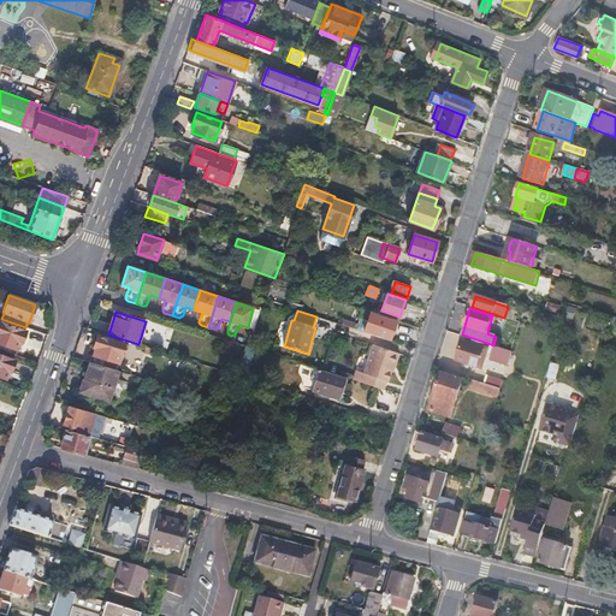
[(396,320),(378,314),(373,329),(371,335),(389,342),(396,320)]
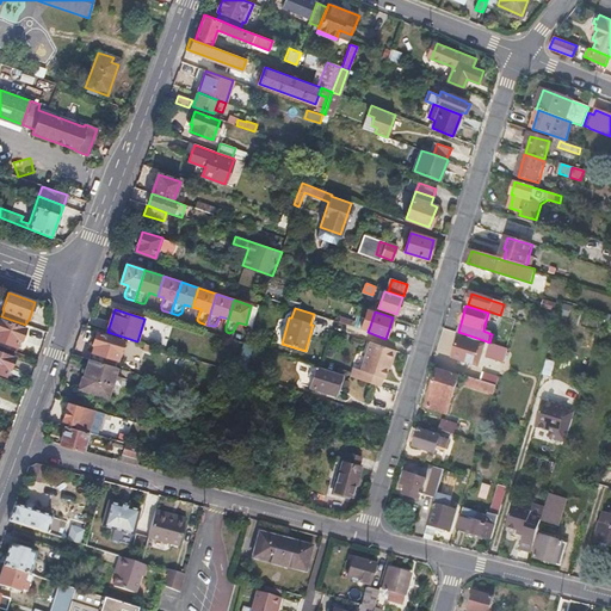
[(567,319),(561,341),(586,350),(596,319),(585,316),(581,323),(567,319)]
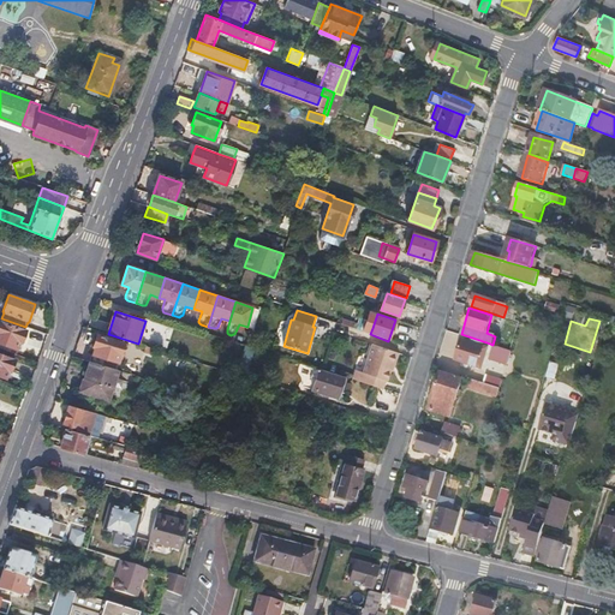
[(352,320),(348,328),(359,332),(363,323),(352,320)]
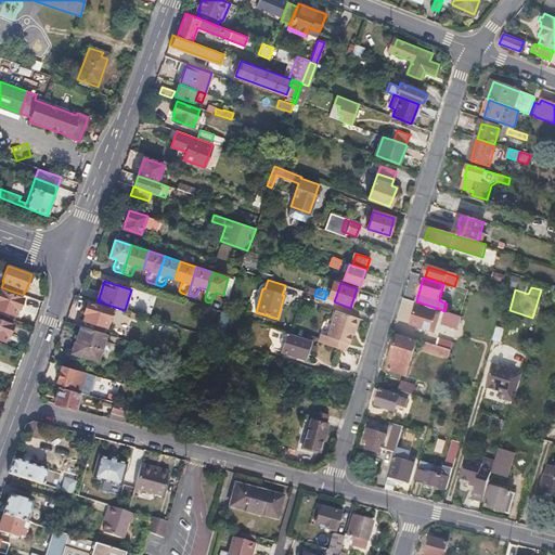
[(23,298),(0,289),(0,309),(14,315),(17,308),(18,309),(23,298)]
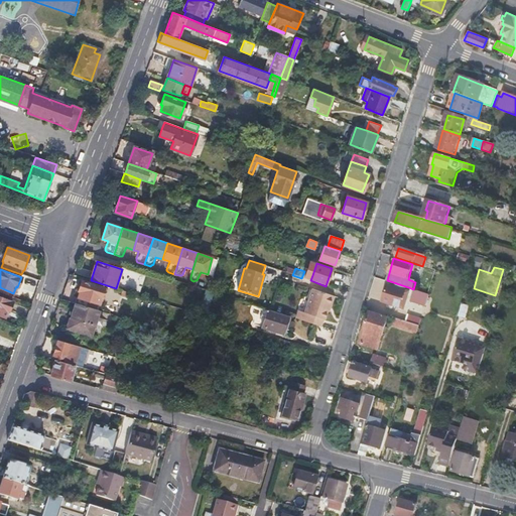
[(19,287),(32,292),(36,281),(23,276),(19,287)]
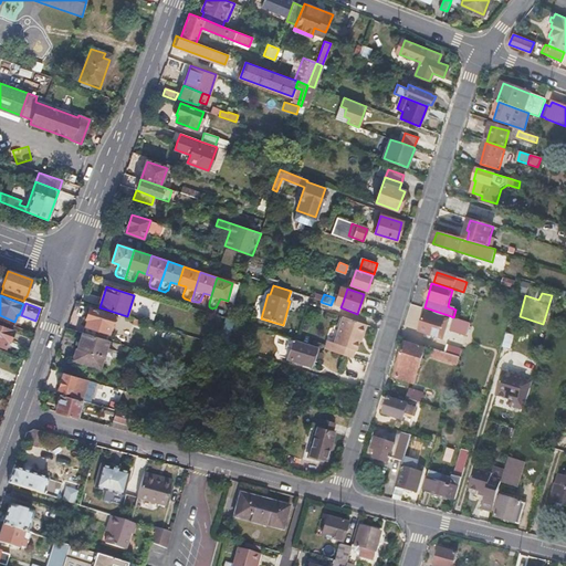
[(91,320),(88,326),(85,326),(84,325),(82,333),(96,337),(98,329),(108,333),(114,315),(90,307),(86,318),(87,320),(91,320)]
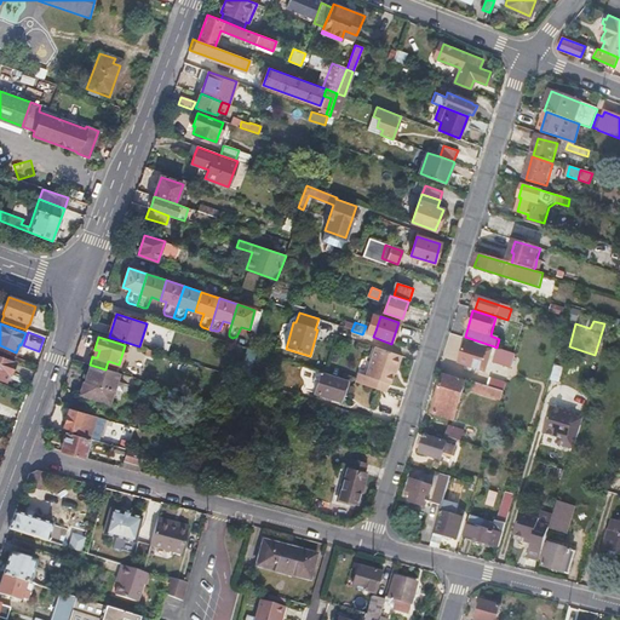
[(486,349),(465,342),(459,362),(484,369),(487,360),(483,359),(486,349)]
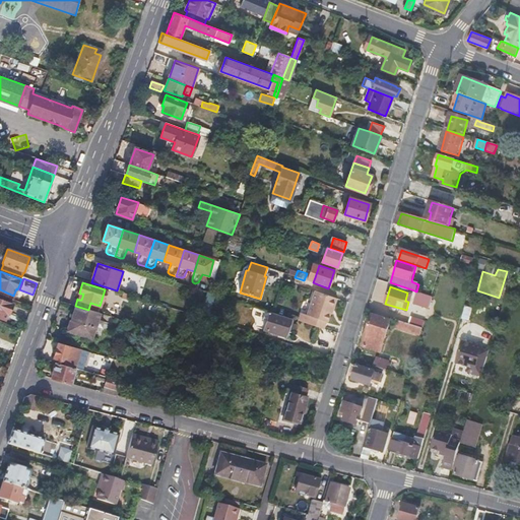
[(432,296),(416,291),(414,290),(410,302),(415,303),(416,302),(429,306),(432,296)]
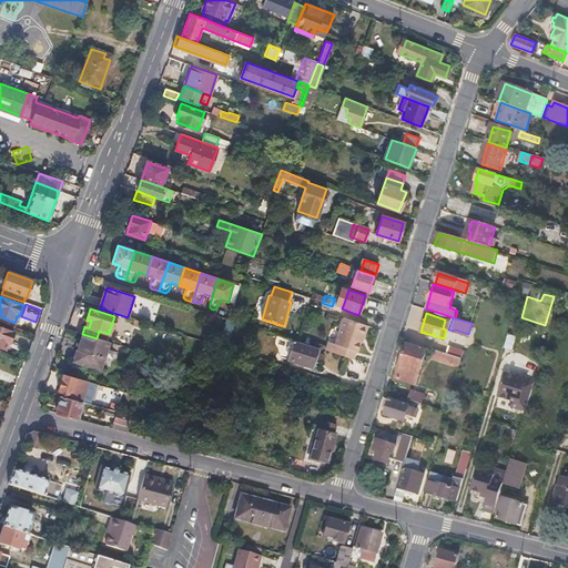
[(328,343),(326,351),(353,359),(355,352),(357,352),(362,338),(363,340),(367,326),(344,318),(336,345),(328,343)]
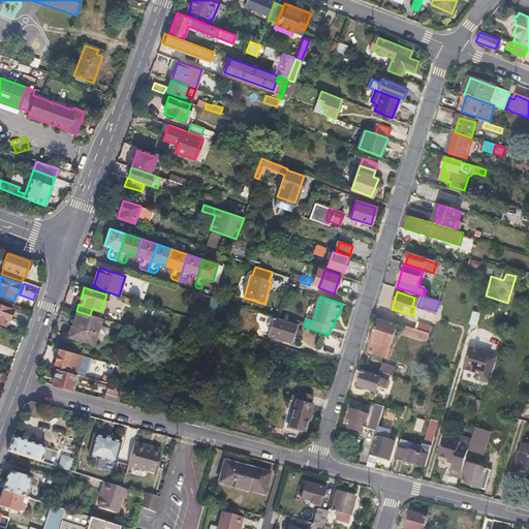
[(12,309),(0,304),(0,322),(4,324),(7,318),(8,319),(12,309)]
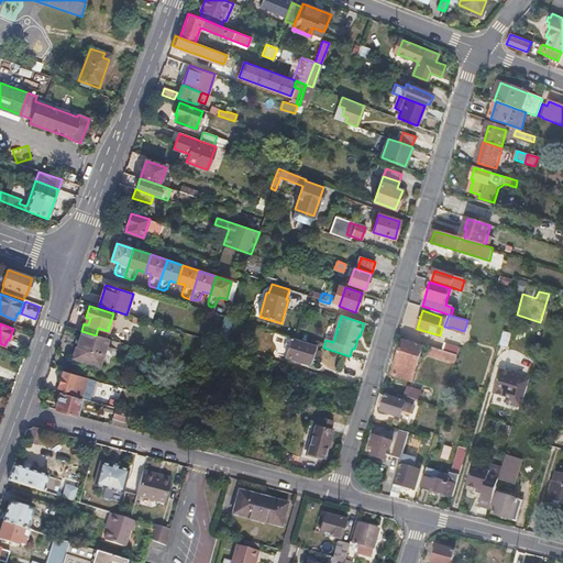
[(106,339),(108,331),(98,328),(96,335),(106,339)]
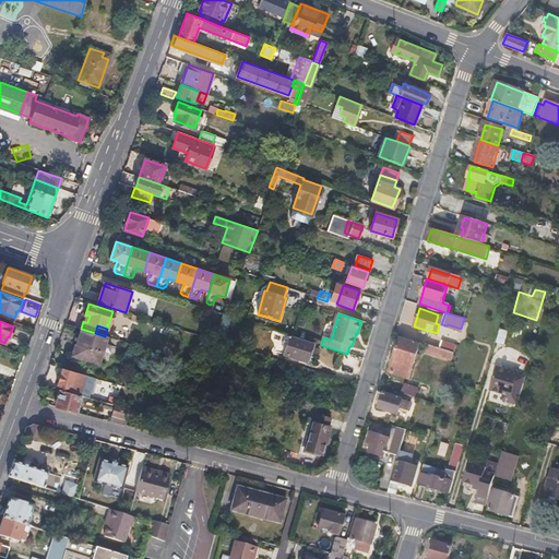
[(81,329),(80,329),(72,355),(98,364),(103,351),(105,344),(107,336),(105,336),(95,333),(81,329)]
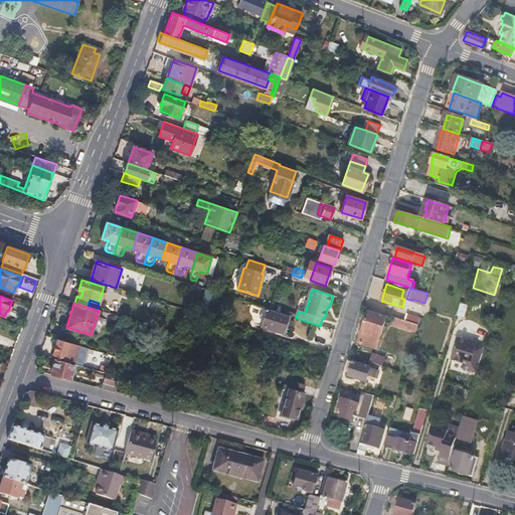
[(458,316),(466,318),(468,305),(461,303),(458,316)]
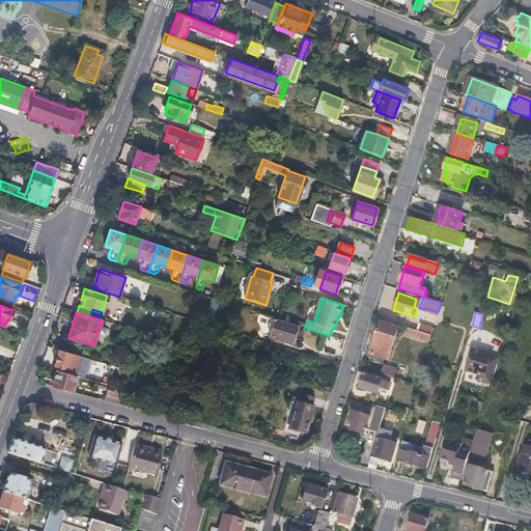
[(298,326),(276,318),(271,336),(291,343),(298,326)]
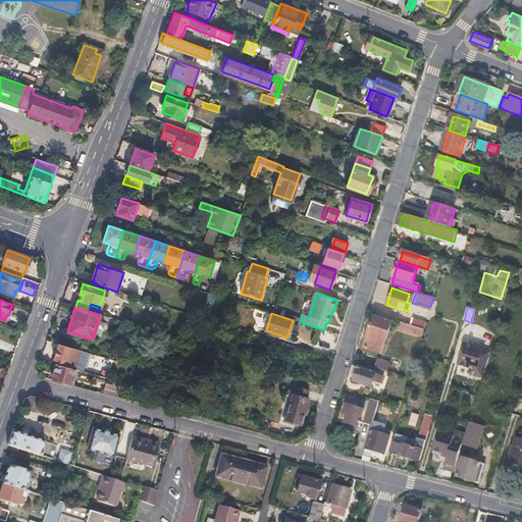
[(366,349),(382,354),(393,322),(374,316),(368,335),(370,335),(366,349)]
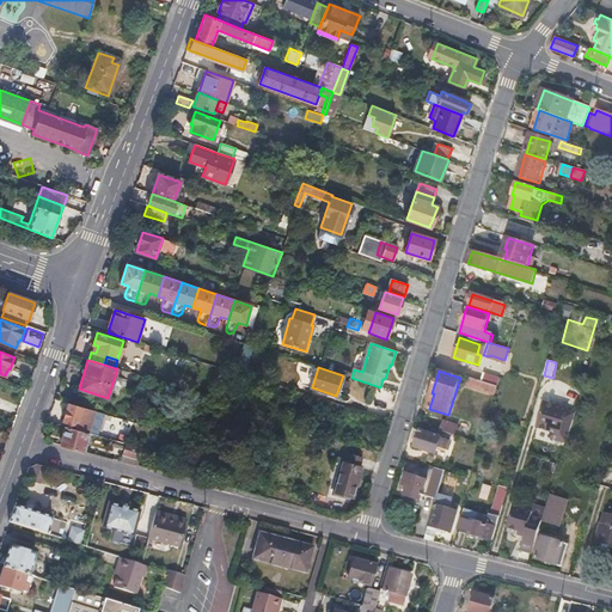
[(488,384),(497,386),(500,379),(484,374),(482,381),(485,383),(488,384)]
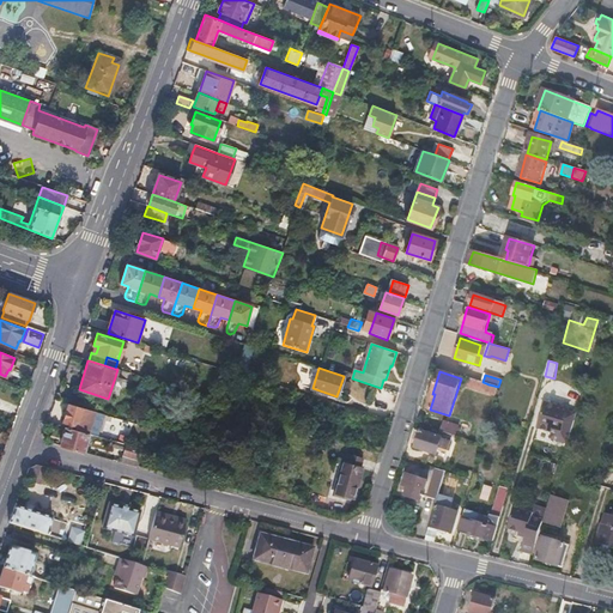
[(467,387),(486,393),(489,384),(486,383),(483,382),(469,377),(467,387)]
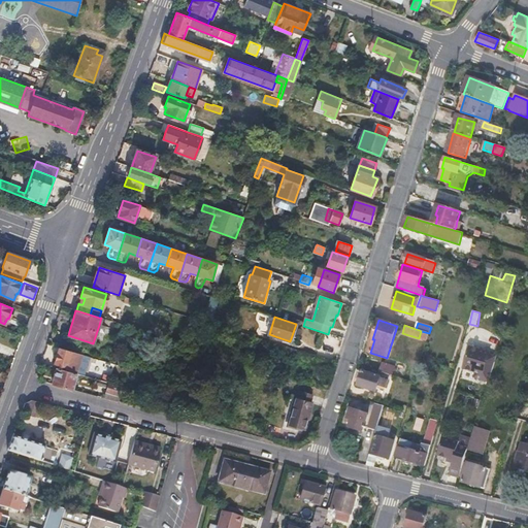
[(429,333),(421,331),(419,338),(426,340),(429,333)]
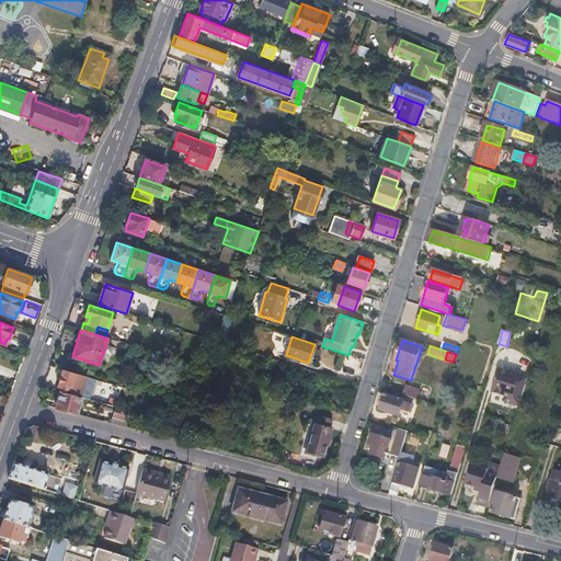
[(190,386),(199,388),(205,368),(195,365),(190,386)]
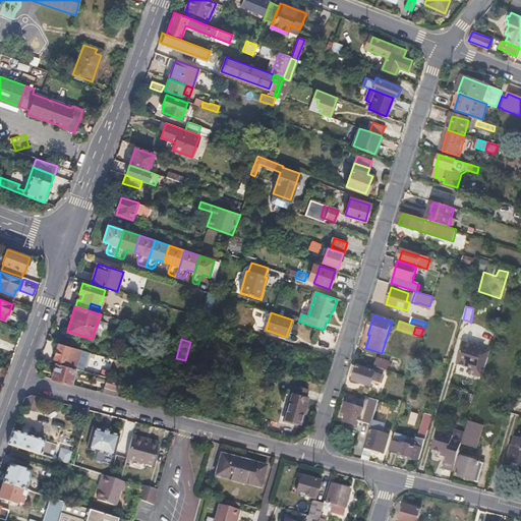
[(476,370),(474,375),(482,378),(489,351),(482,349),(481,351),(477,350),(478,347),(464,342),(458,364),(469,367),(476,370)]
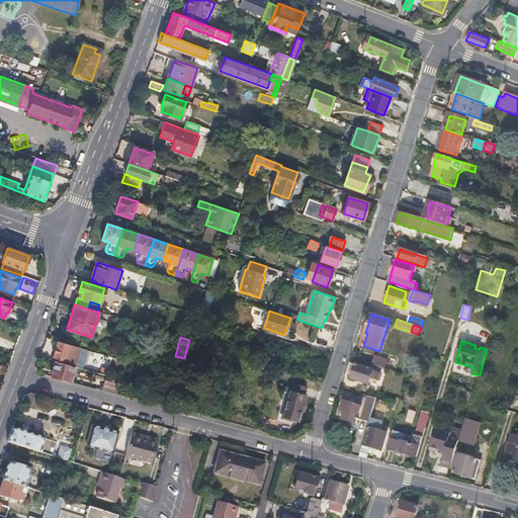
[(75,367),(81,347),(59,341),(54,357),(66,360),(65,364),(74,367),(75,367)]
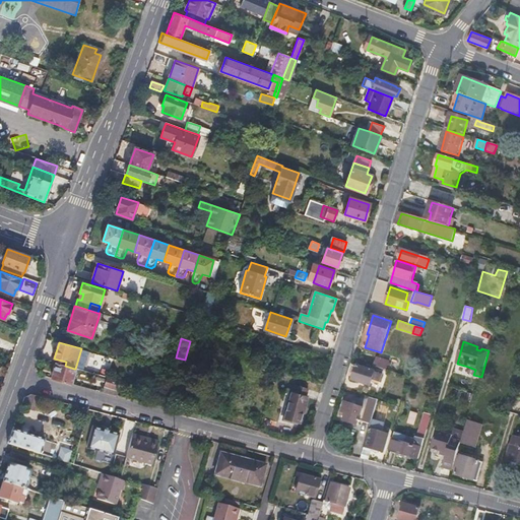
[(377,358),(375,366),(386,370),(389,362),(377,358)]
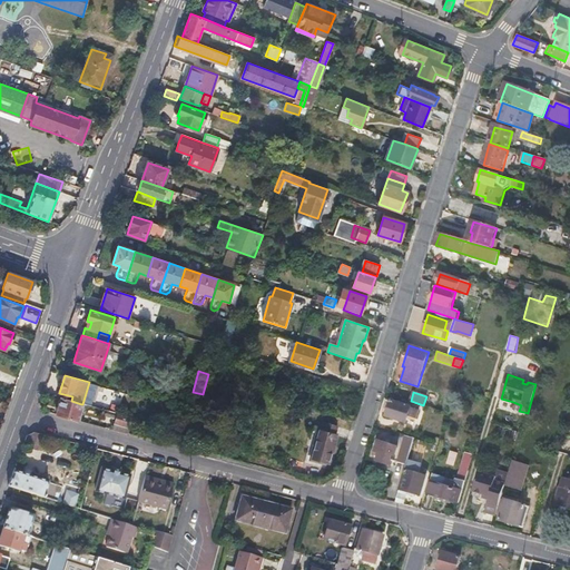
[(56,414),(77,421),(81,404),(71,401),(61,397),(56,414)]
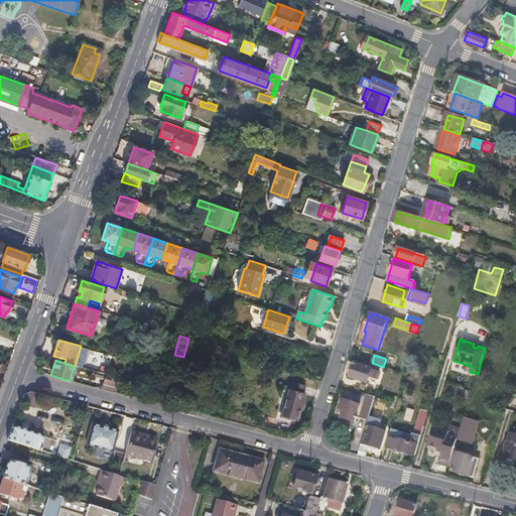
[(354,363),(350,376),(369,381),(372,369),(354,363)]
